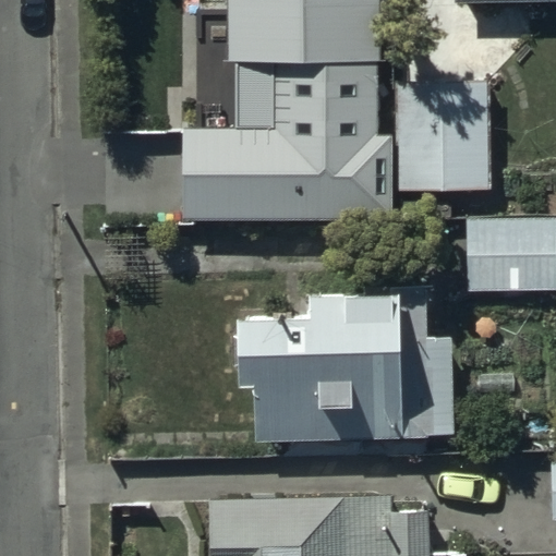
[(245,11),(245,51),(313,56),(378,50),(378,0),(227,0),(228,11),(245,11)]
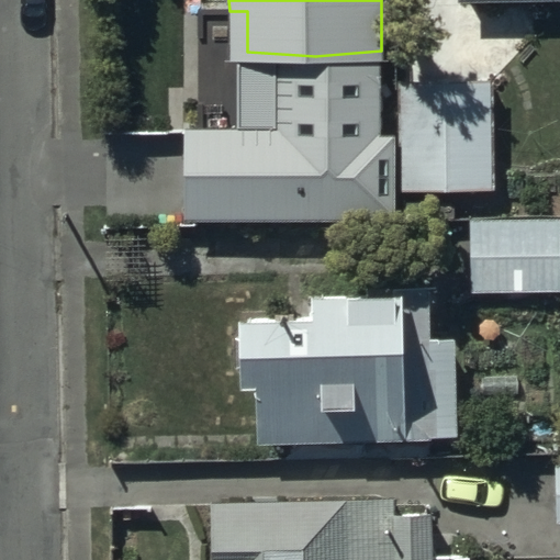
[(491,179),(491,70),(402,71),(402,180),(491,179)]
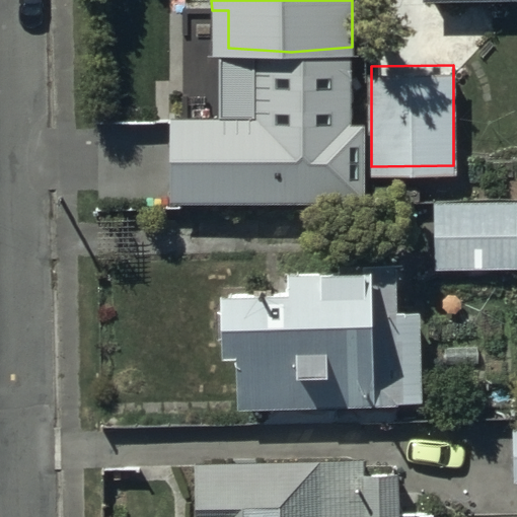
[(364,137),(175,140),(176,207),(365,204),(364,137)]
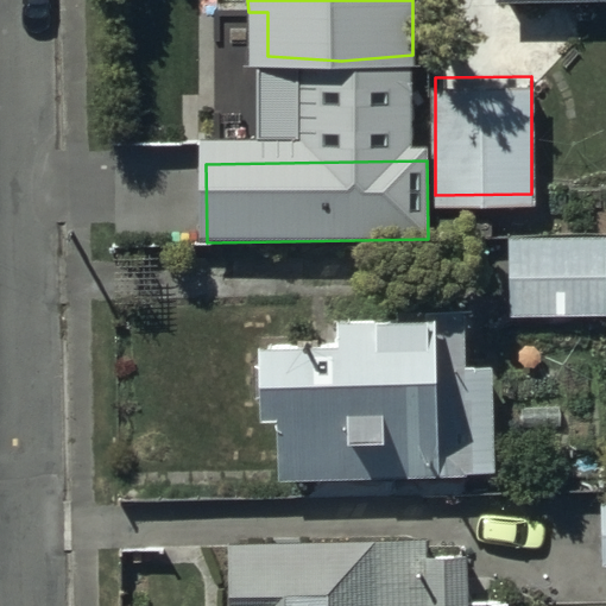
[(509,275),(510,317),(605,314),(605,271),(509,275)]
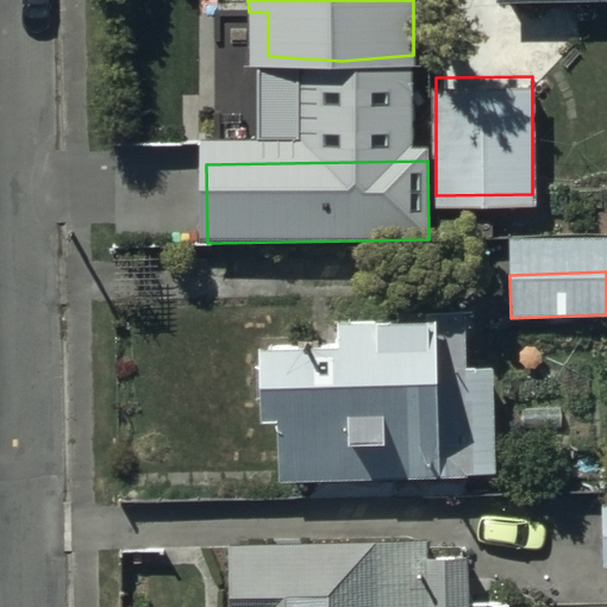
[(279,430),(280,486),(495,479),(492,371),(467,373),(465,315),(427,317),(429,330),(336,332),(336,343),(270,345),(270,357),(257,357),(260,430),(279,430)]
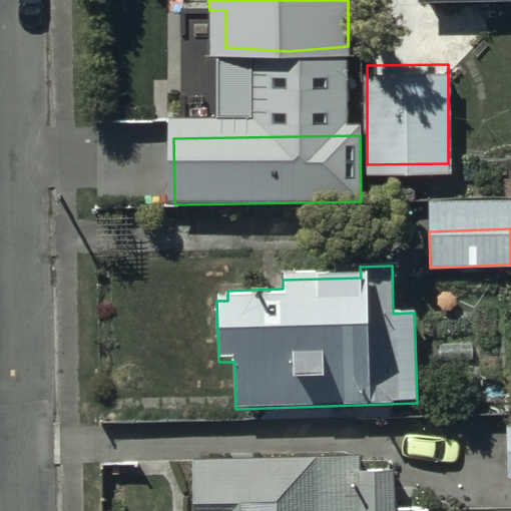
[(252,457),(252,463),(232,463),(232,458),(201,459),(201,463),(191,463),(192,510),(427,510),(427,508),(394,508),(394,474),(360,475),(360,461),(343,462),(343,456),(252,457)]
